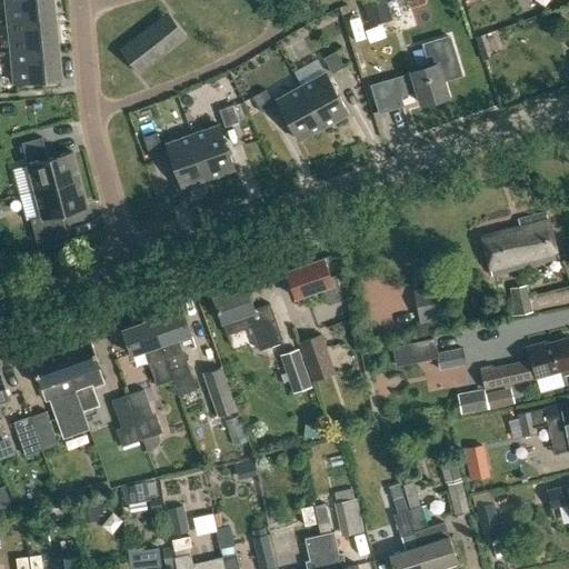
[(6,0),(8,22),(55,17),(52,0),(6,0)]
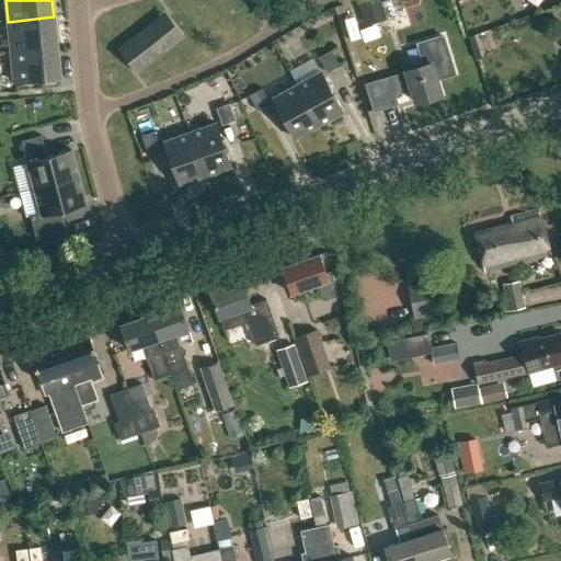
[(379,0),(377,0),(359,6),(364,22),(385,15),(379,0)]
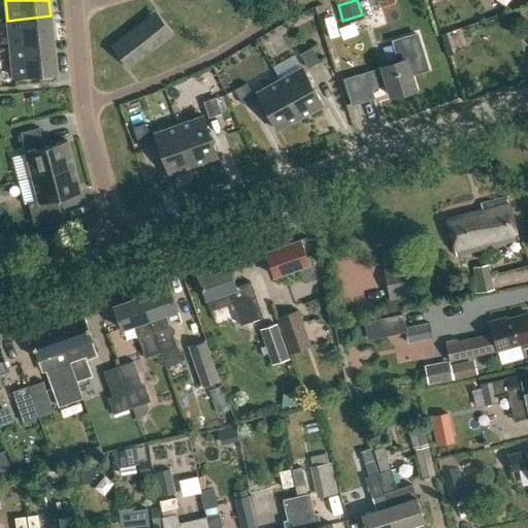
[(135,2),(116,12),(131,41),(144,34),(139,25),(145,22),(135,2)]
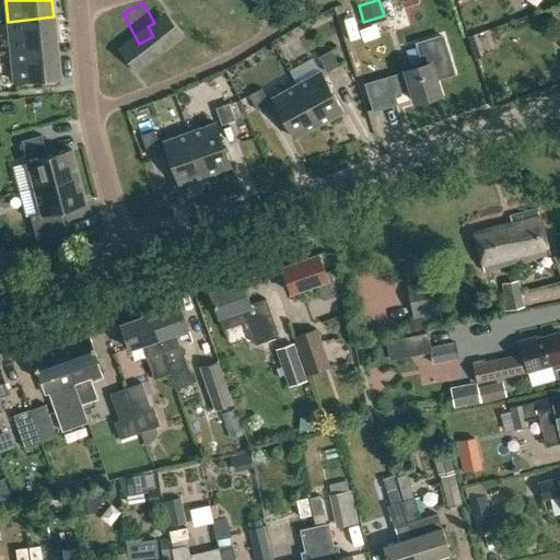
[(8,22),(11,51),(57,47),(54,16),(8,22)]
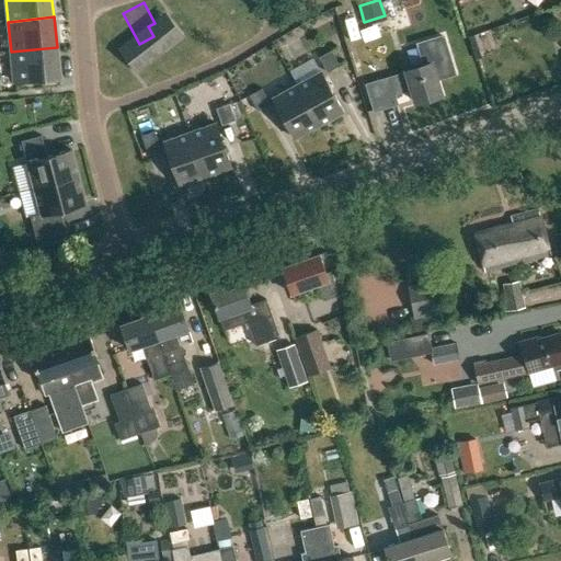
[(149,71),(195,34),(180,16),(134,53),(149,71)]
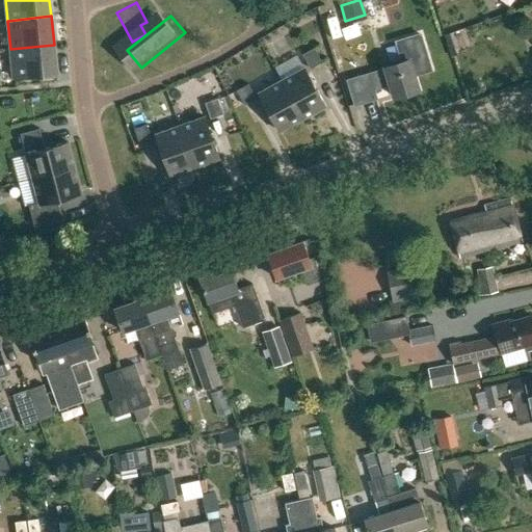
[(386,69),(349,80),(356,104),(376,98),(373,88),(390,83),(394,97),(418,89),(414,75),(431,70),(421,34),(397,42),(403,61),(386,67),(386,69)]
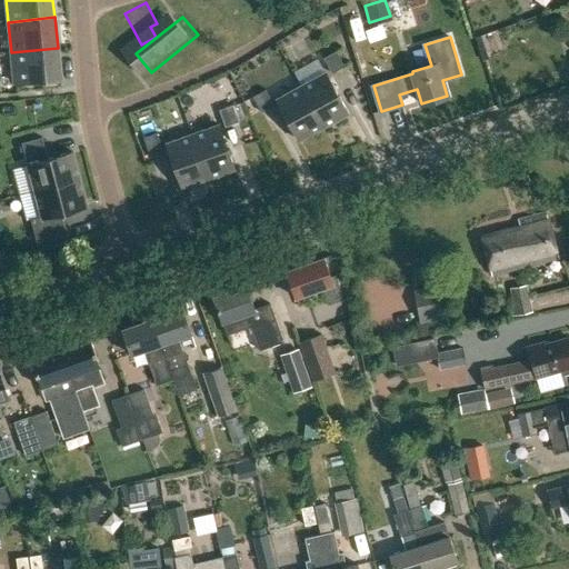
[(58,48),(11,52),(15,83),(61,79),(58,48)]
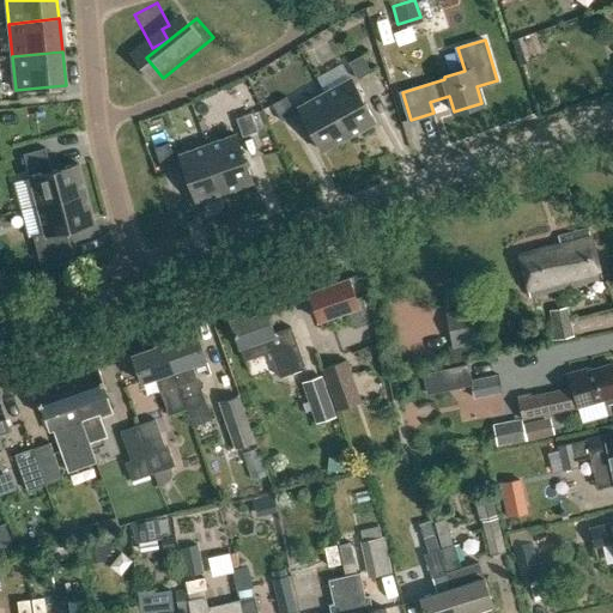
[(362,55),(349,62),(357,79),(370,72),(362,55)]
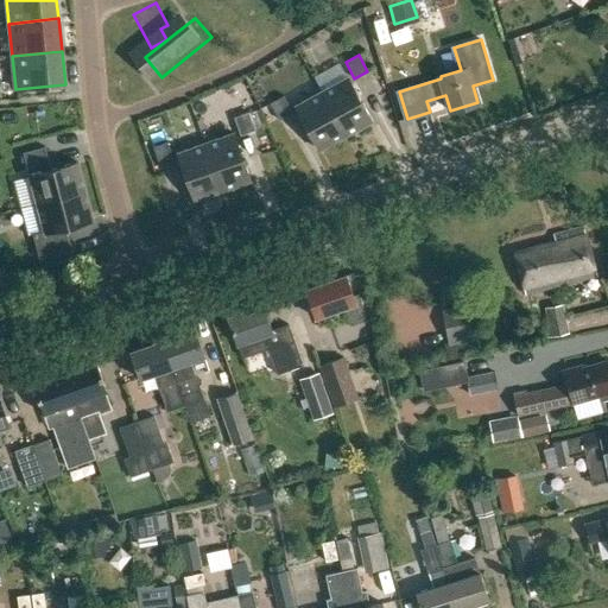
[(347,77),(321,92),(346,137),(372,122),(347,77)]
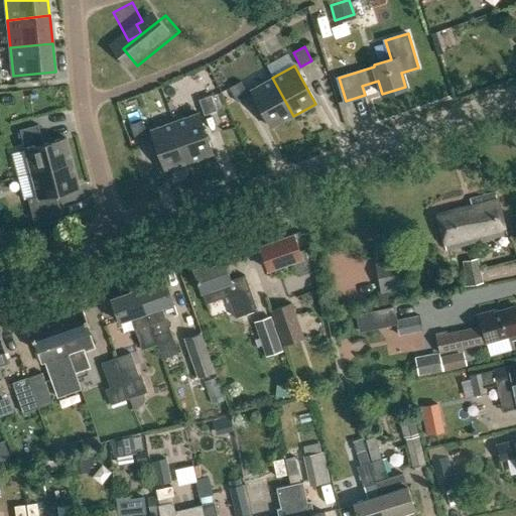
[(272,78),(250,90),(271,128),(293,116),(272,78)]
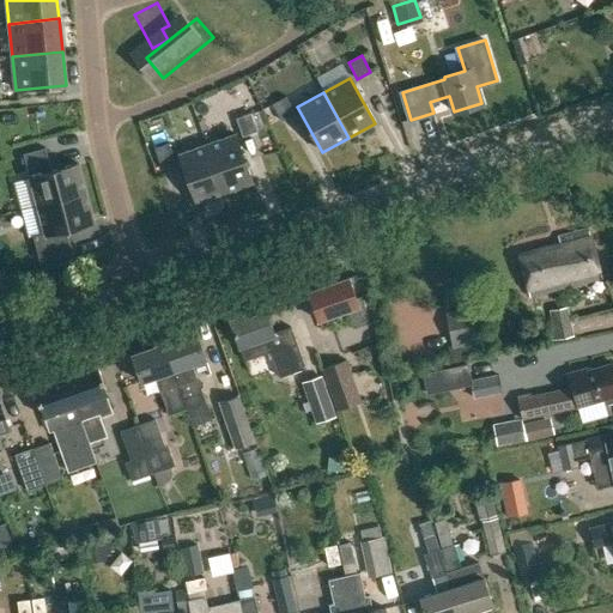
[(272,104),(281,121),(295,114),(285,97),(272,104)]
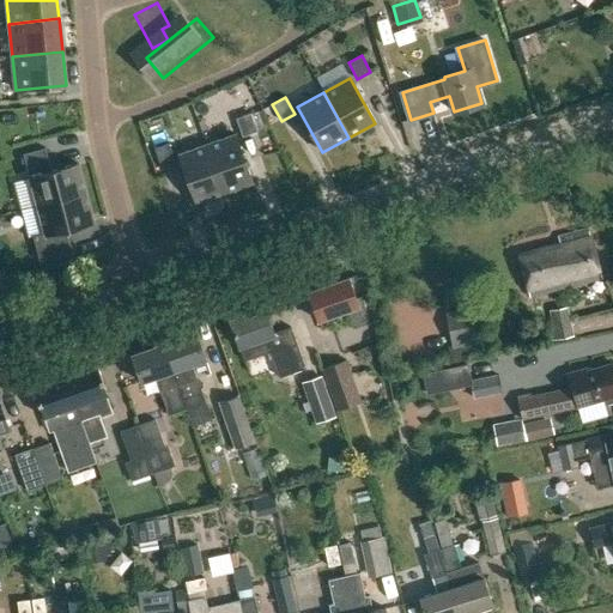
[(236,119),(242,137),(256,132),(250,114),(236,119)]
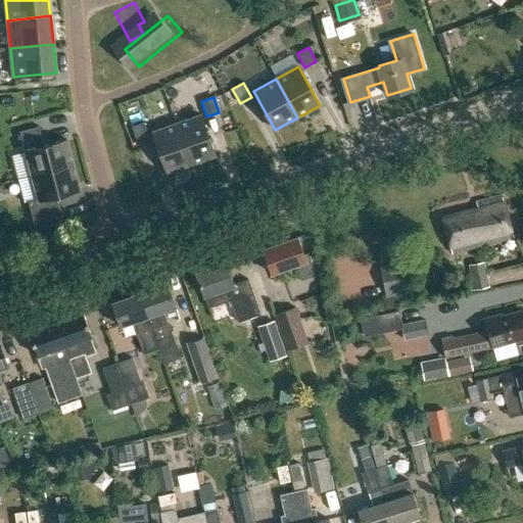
[(216,155),(200,114),(177,123),(191,164),(216,155)]
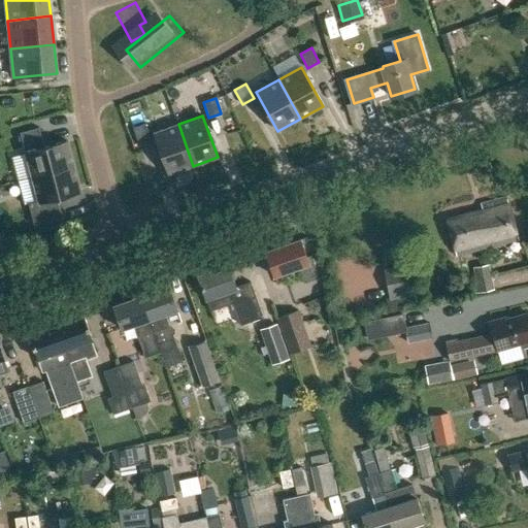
[(145,123),(133,128),(138,142),(151,138),(145,123)]
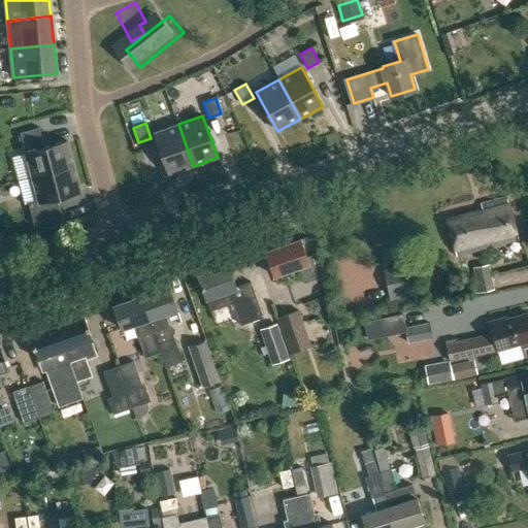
[(193,166),(178,124),(154,133),(168,174),(193,166)]
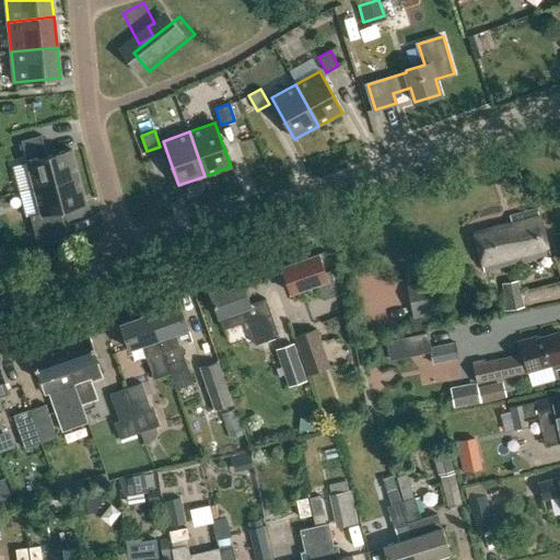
[(34,188),(79,176),(72,150),(47,156),(42,136),(21,141),(34,188)]
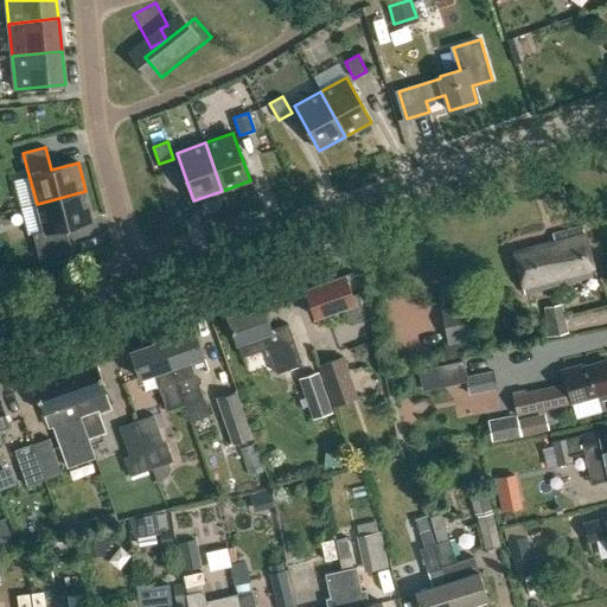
[(93,221),(85,191),(37,204),(44,232),(43,231),(33,235),(39,259),(71,250),(65,228),(93,221)]
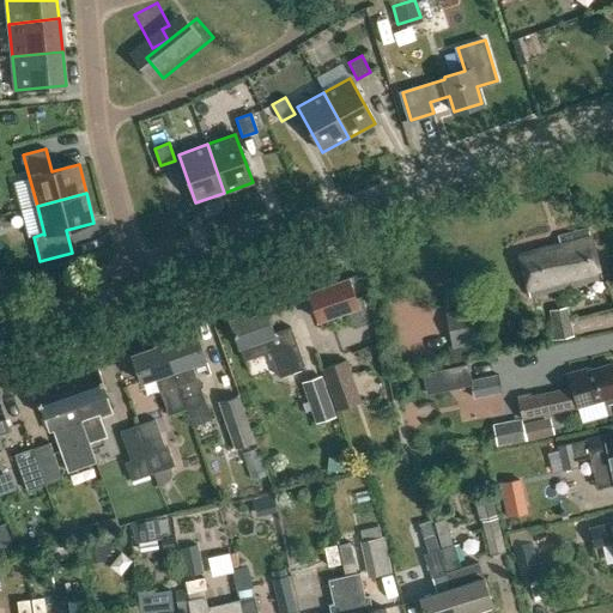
[(558,238),(559,244),(517,256),(529,297),(600,278),(588,230),(558,238)]
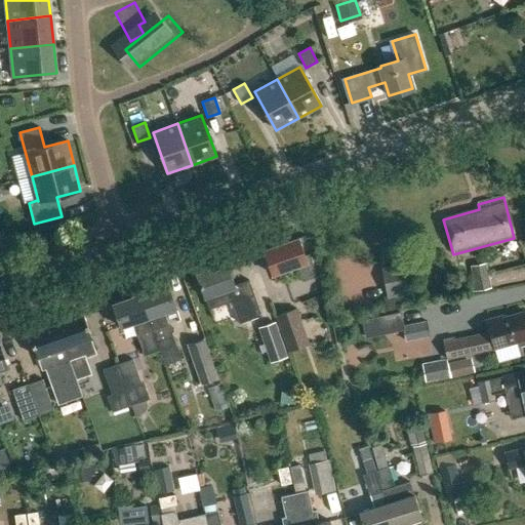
[(298,238),(264,250),(273,275),(296,266),(303,281),(317,276),(309,254),(305,255),(298,238)]
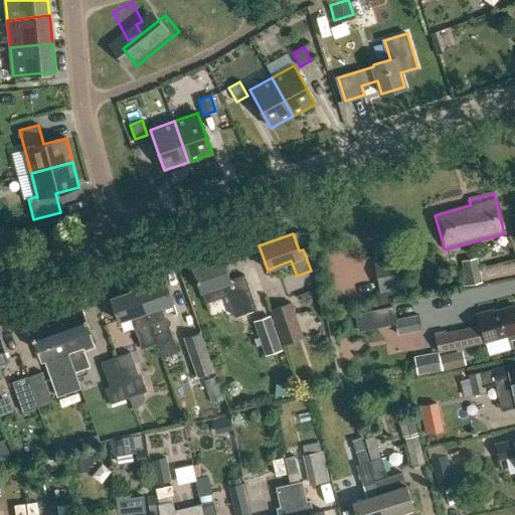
[(192,269),(201,292),(205,306),(227,298),(235,318),(258,310),(244,276),(230,281),(222,259),(192,269)]
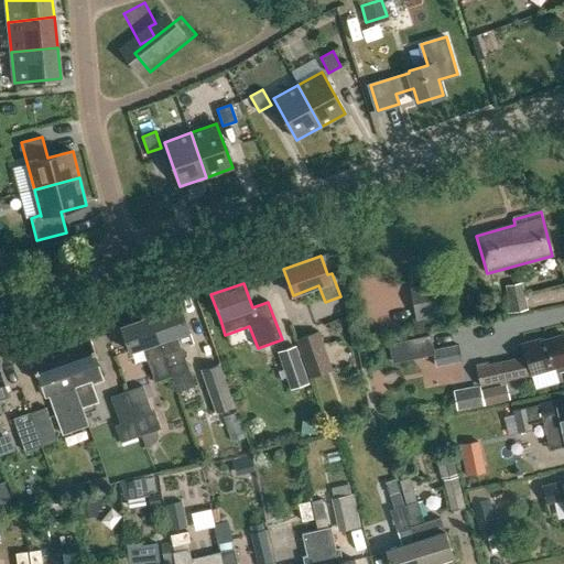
[(410,289),(416,321),(441,316),(433,283),(410,289)]
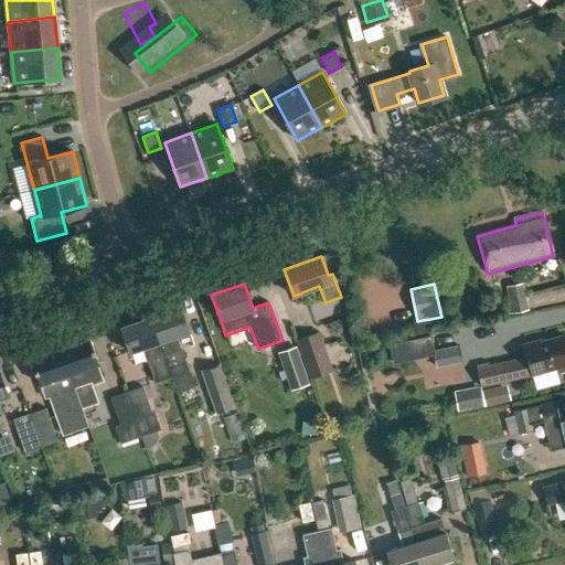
[(523,284),(501,287),(505,315),(529,311),(523,284)]
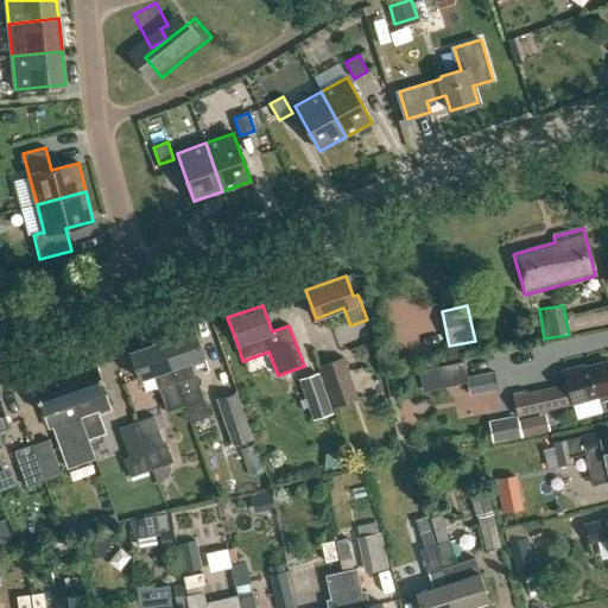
[(187,406),(191,423),(210,416),(191,361),(203,356),(194,329),(162,341),(187,406)]
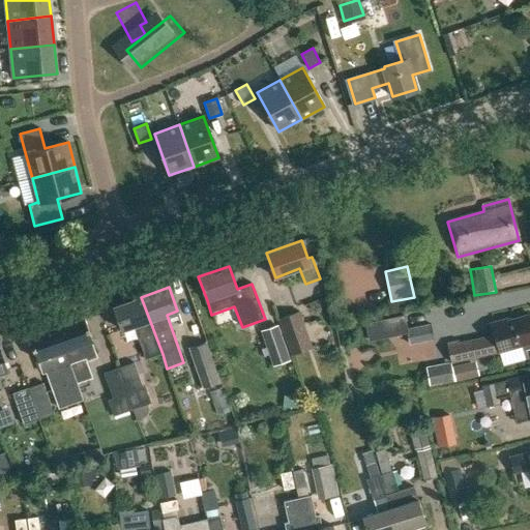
[(147,359),(163,354),(141,297),(114,306),(122,330),(136,326),(147,359)]
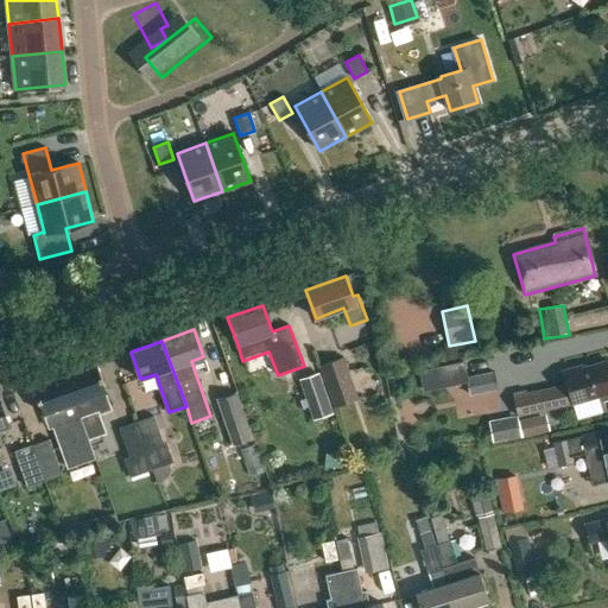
[(582,366),(563,371),(567,385),(514,397),(518,416),(572,404),(607,393),(607,362),(607,361),(582,368),(582,366)]
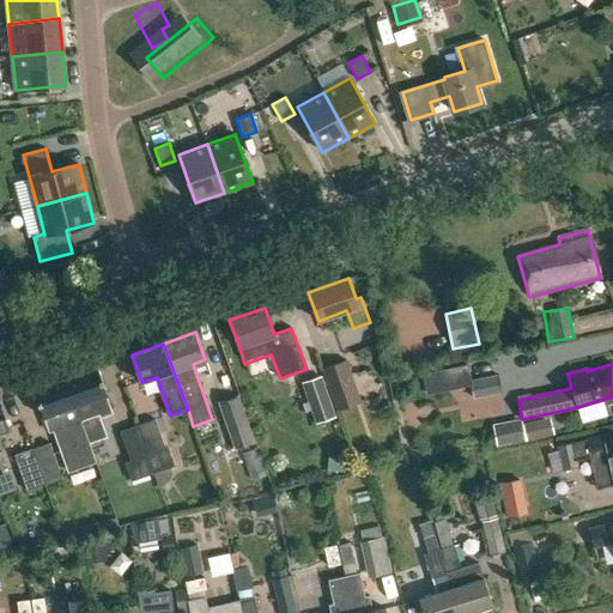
[(322,375),(337,417),(360,410),(347,366),(322,375)]
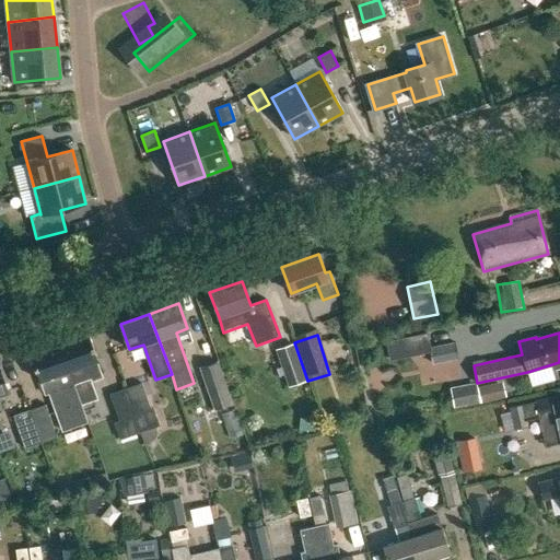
[(60,346),(81,405),(96,399),(91,382),(104,376),(89,336),(60,346)]
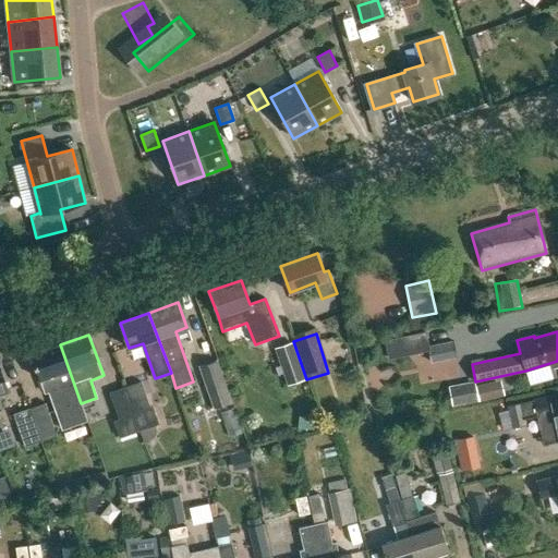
[(451,341),(425,347),(429,363),(456,358),(451,341)]
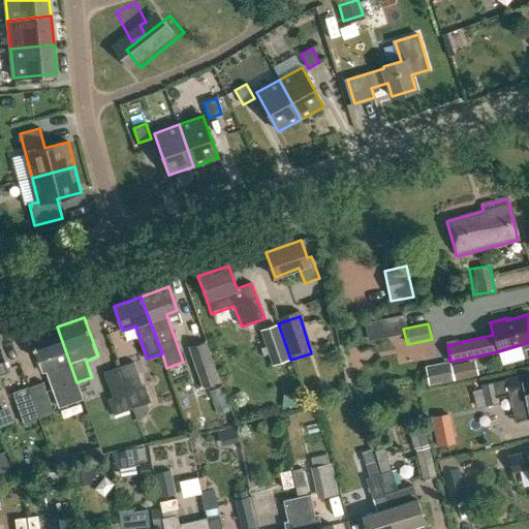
[(44,371),(57,408),(82,399),(76,382),(57,327),(29,337),(41,372),(44,371)]
